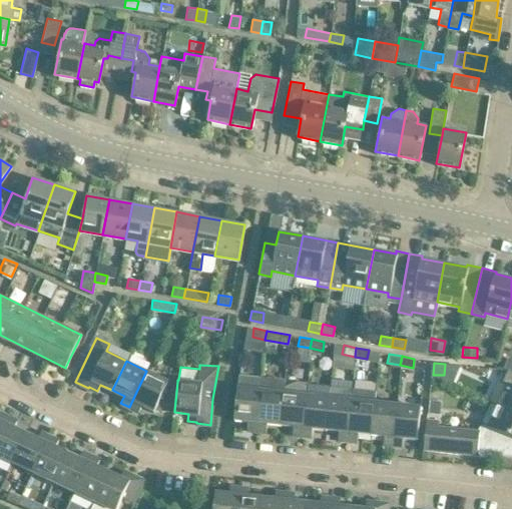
[(506,383),(496,404),(511,410),(511,370),(508,369),(502,381),(506,383)]
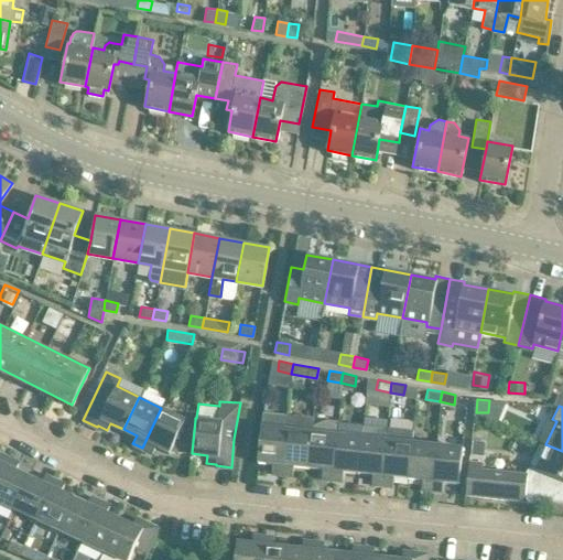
[(192,452),(195,420),(184,419),(161,408),(142,448),(152,452),(155,445),(169,451),(170,450),(192,452)]
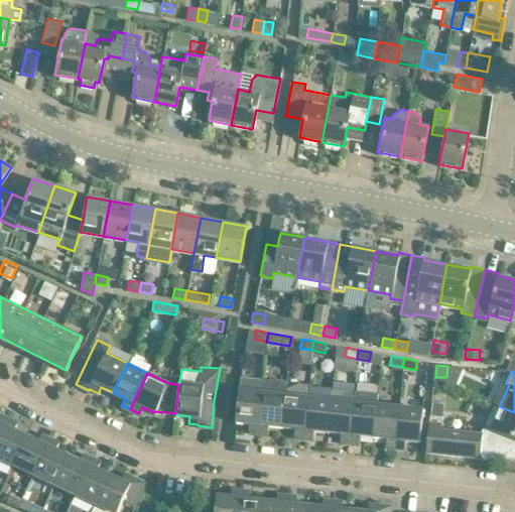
[(240,376),(235,421),(249,423),(248,431),(258,432),(262,391),(263,377),(240,376)]
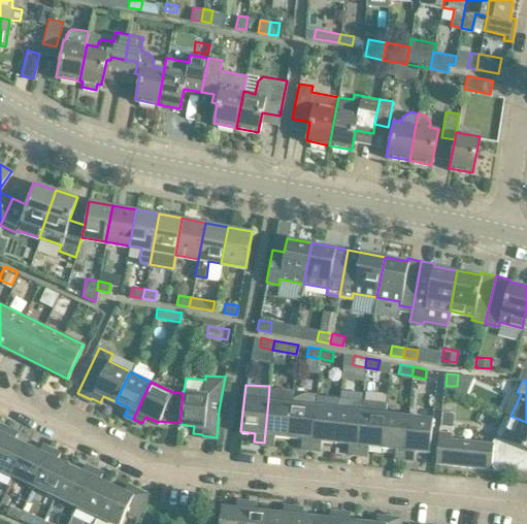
[(269,386),(268,400),(264,443),(273,444),(274,435),(288,436),(292,396),(293,389),(291,388),(269,386)]
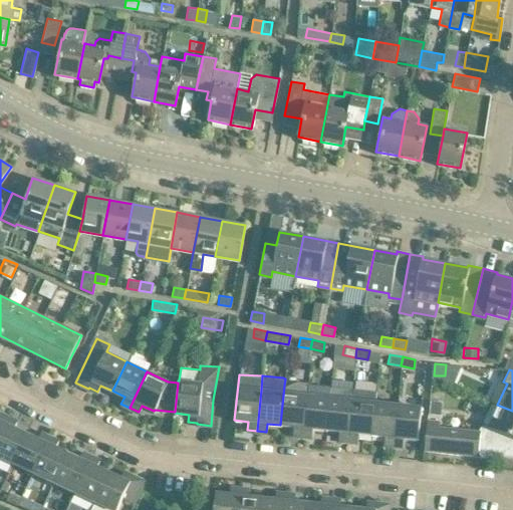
[(288,384),(284,386),(280,425),(293,426),(292,434),(302,435),(308,383),(308,381),(299,380),(295,380),(288,384)]
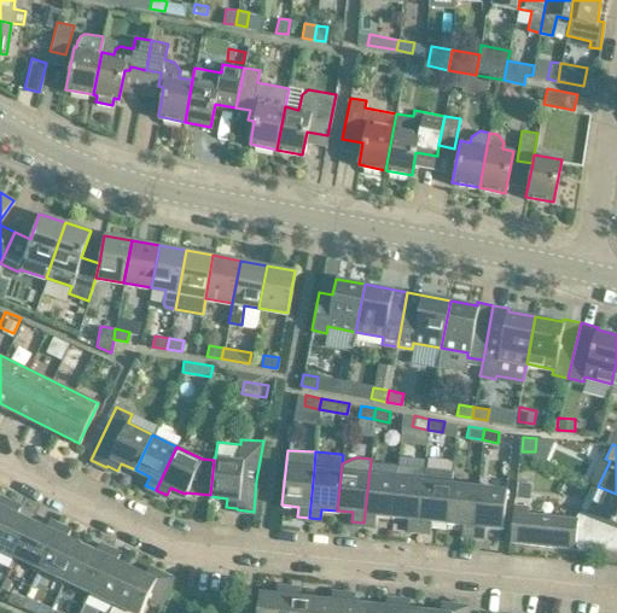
[(371,460),(364,523),(374,524),(376,514),(393,517),(397,465),(397,462),(371,460)]
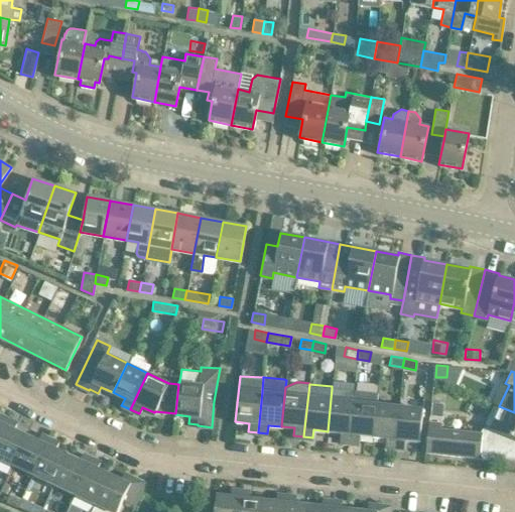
[(349,441),(355,390),(332,388),(328,431),(340,432),(340,440),(349,441)]
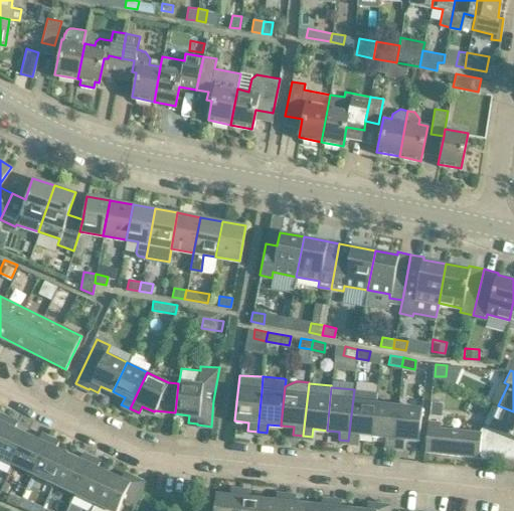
[(376,391),(354,389),(348,441),(358,442),(358,434),(372,436),(375,402),(376,391)]
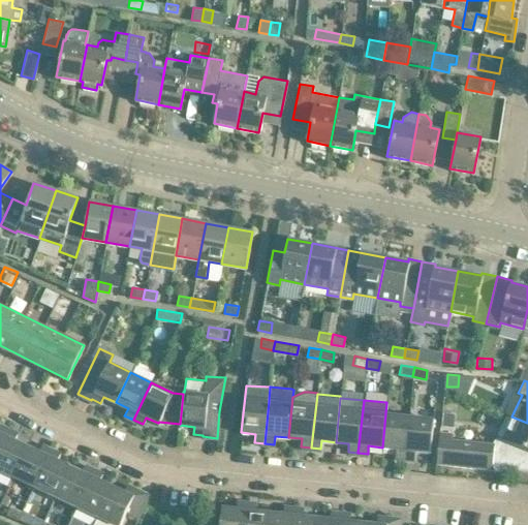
[(455,411),(442,410),(441,424),(454,425),(455,411)]
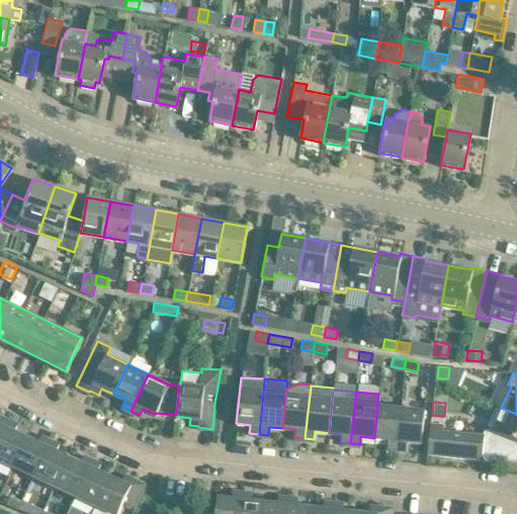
[(397,448),(401,407),(377,405),(374,438),(388,439),(386,447),(397,448)]
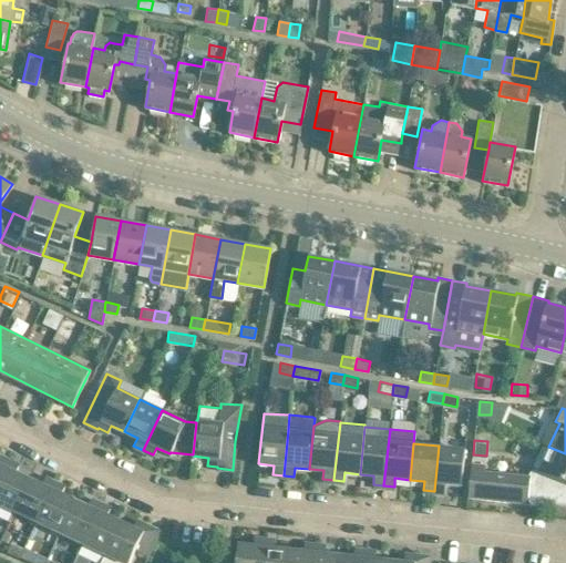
[(464,449),(439,446),(434,491),(444,492),(445,483),(461,484),(464,449)]
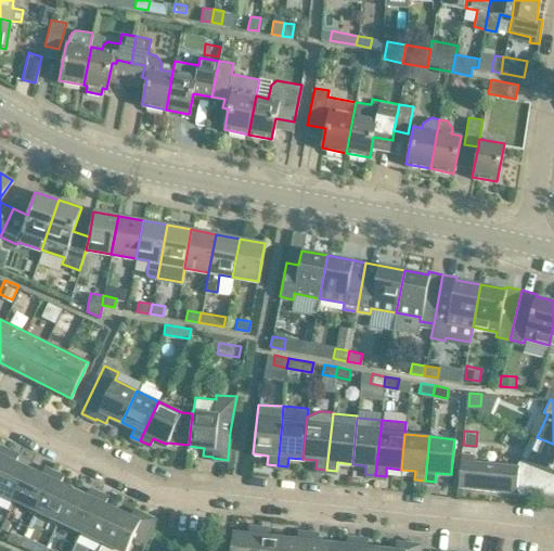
[(553,444),(537,437),(528,459),(523,458),(520,459),(519,460),(518,462),(473,458),(474,451),(461,450),(458,485),(516,491),(516,488),(553,491),(553,444)]
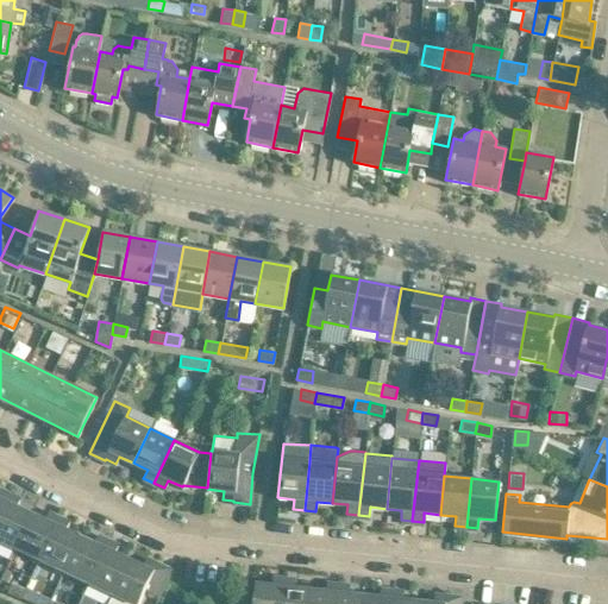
[(0,511),(10,492),(0,488),(0,511)]
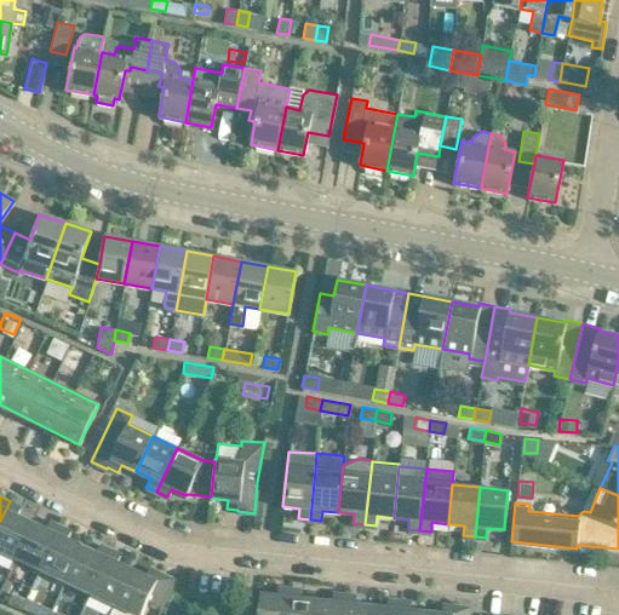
[(0,550),(13,557),(30,522),(16,515),(19,506),(10,501),(0,521),(0,550)]
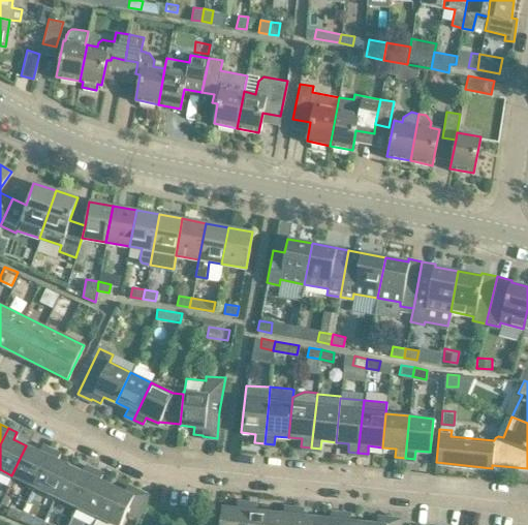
[(33,486),(51,449),(41,444),(38,451),(26,445),(11,475),(33,486)]
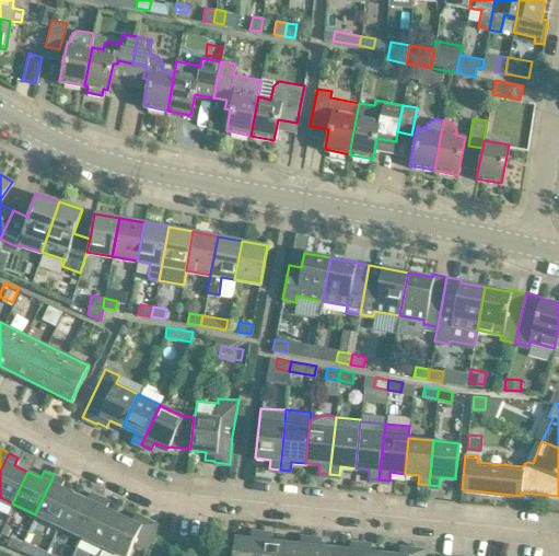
[(58,525),(73,493),(60,486),(63,479),(54,475),(35,514),(58,525)]
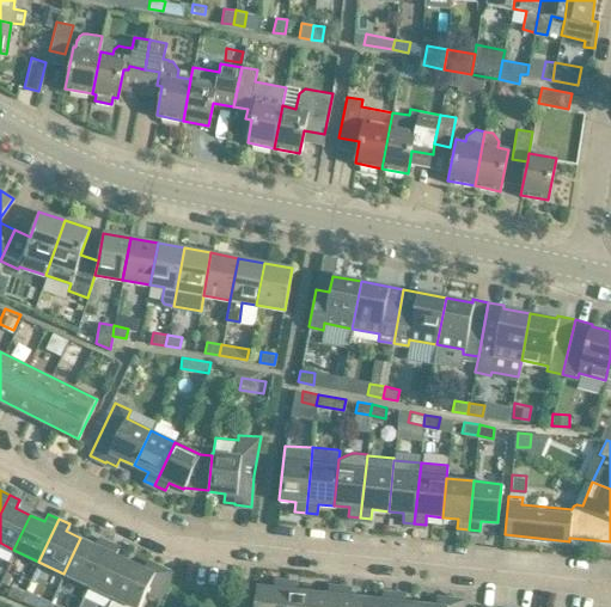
[(87,584),(108,541),(98,537),(93,545),(80,538),(63,574),(87,584)]
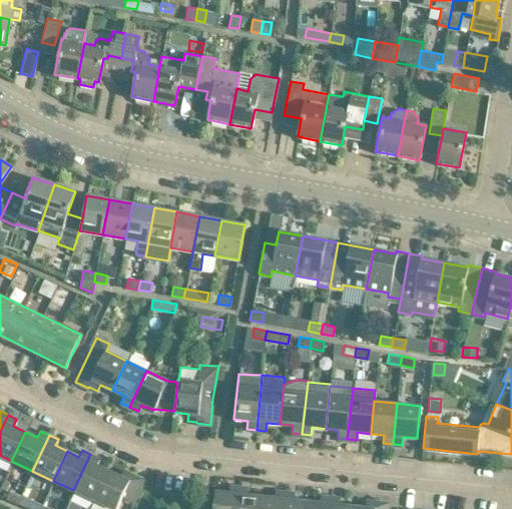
[(94,500),(108,470),(96,465),(99,458),(90,454),(73,490),(94,500)]
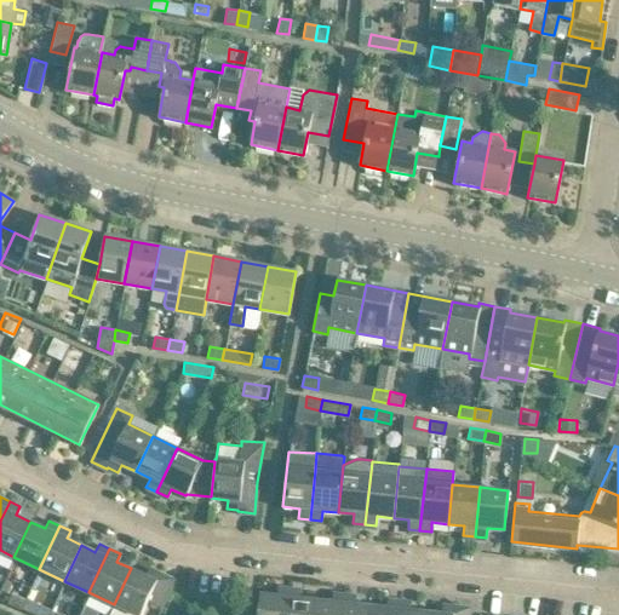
[(161,607),(175,578),(159,570),(159,572),(149,568),(145,575),(131,568),(114,604),(108,614),(139,614),(147,599),(161,607)]
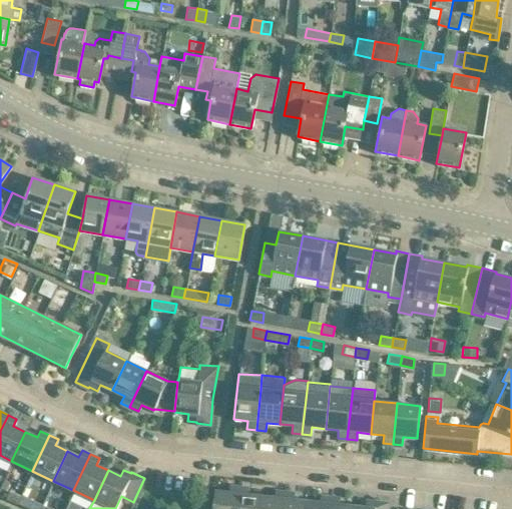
[(235,508),(238,486),(229,485),(228,492),(214,491),(212,508),(235,508)]
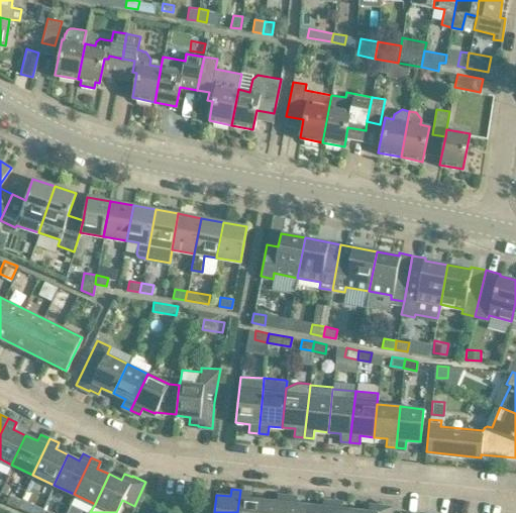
[(261,512),(263,500),(249,498),(250,491),(240,490),(237,512),(261,512)]
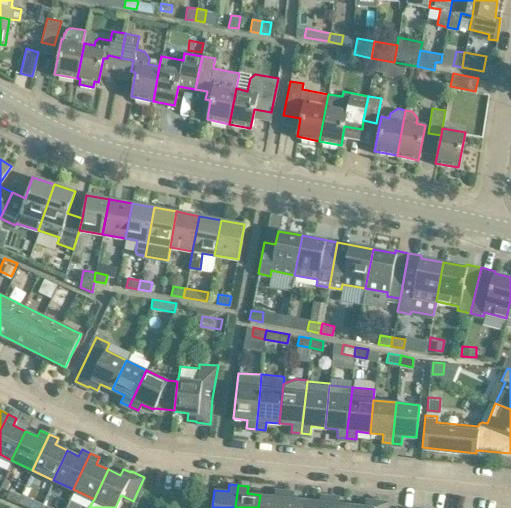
[(17,502),(21,494),(9,489),(6,497),(17,502)]
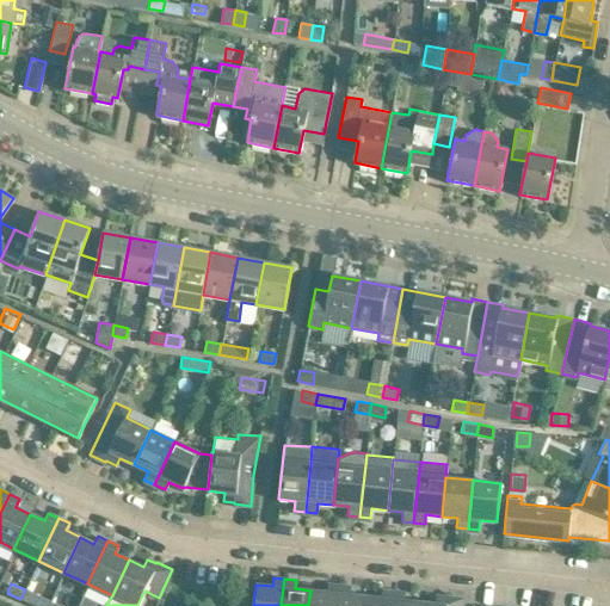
[(336,605),(339,585),(327,583),(326,592),(310,591),(308,605),(336,605)]
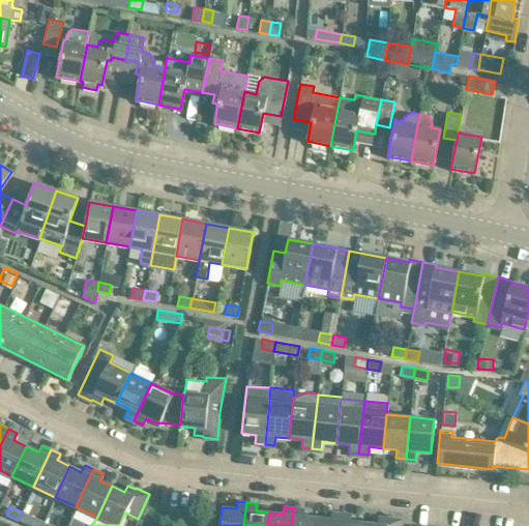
[(315,525),(317,518),(302,516),(303,508),(294,507),(291,525),(315,525)]
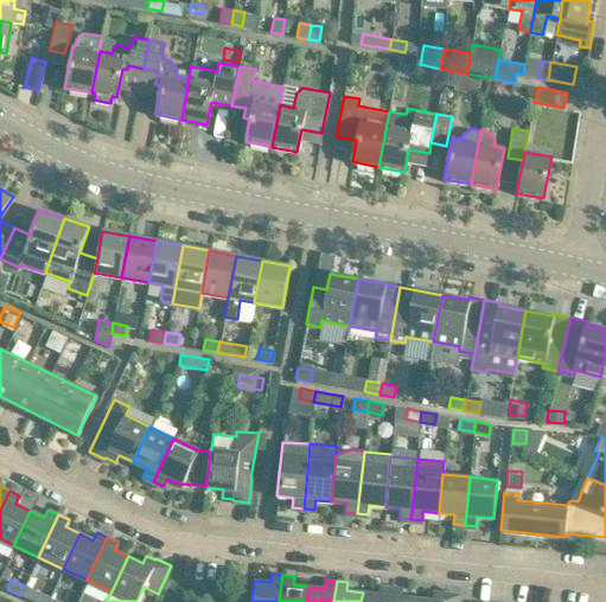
[(39,591),(25,586),(20,595),(34,601),(39,591)]
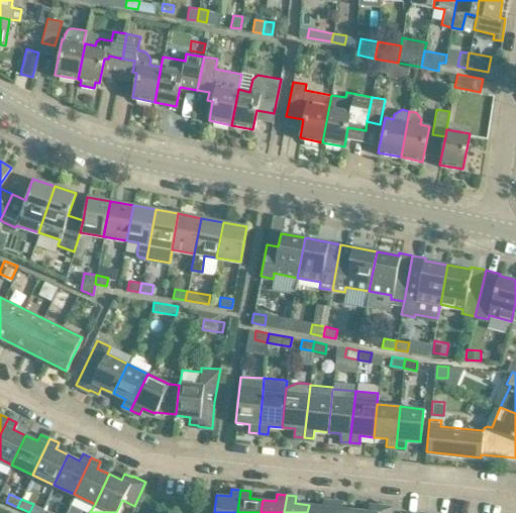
[(330,512),(332,500),(322,499),(322,506),(309,505),(307,512),(330,512)]
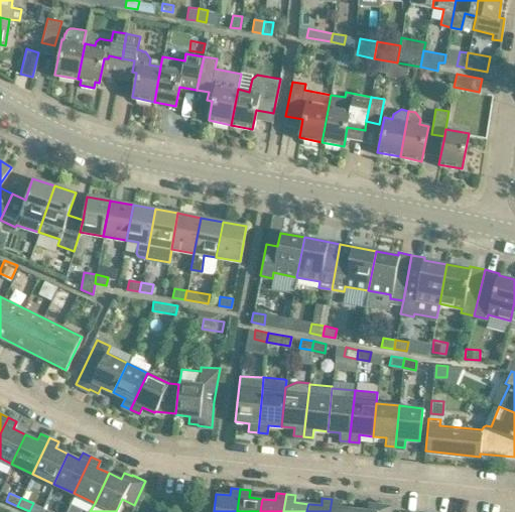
[(353,511),(354,509),(341,507),(341,500),(332,499),(330,511),(353,511)]
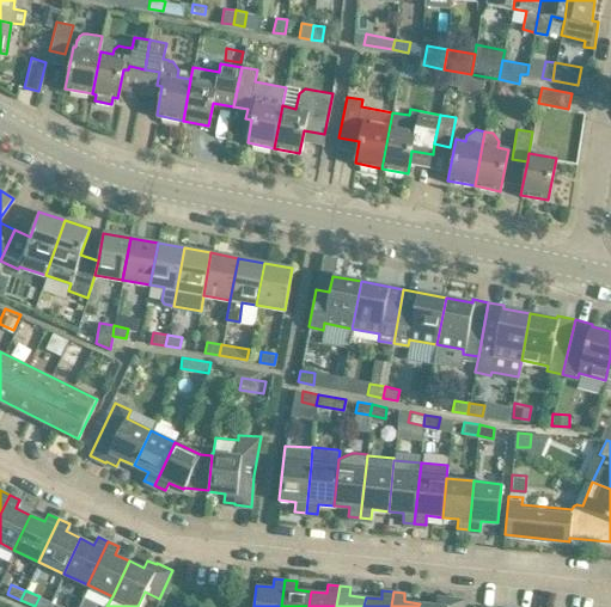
[(420,604),(419,606),(463,606),(464,598),(447,596),(447,598),(437,596),(435,605),(420,604)]
